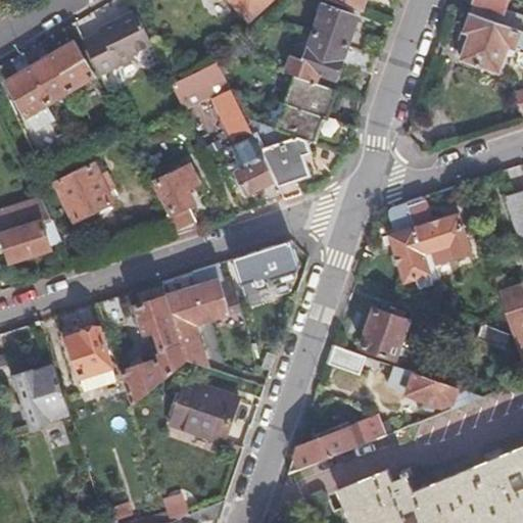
[(272,0),(230,0),(249,20),(272,0)]
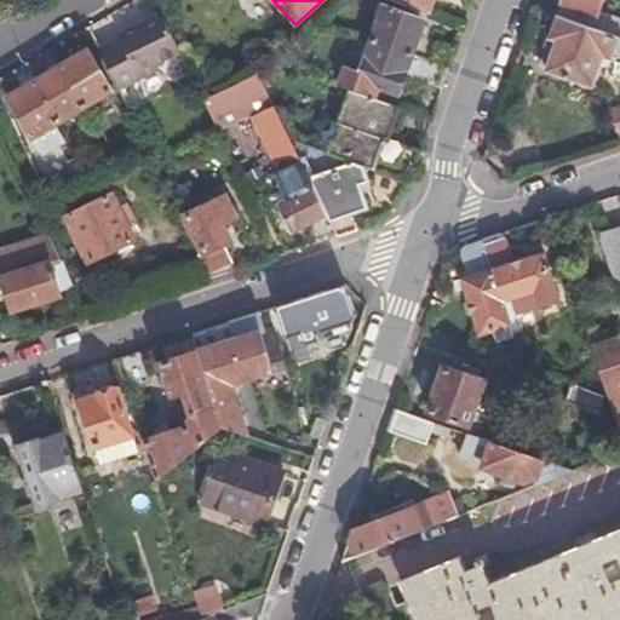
[(564,0),(558,18),(619,39),(619,21),(598,15),(603,0),(564,0)]
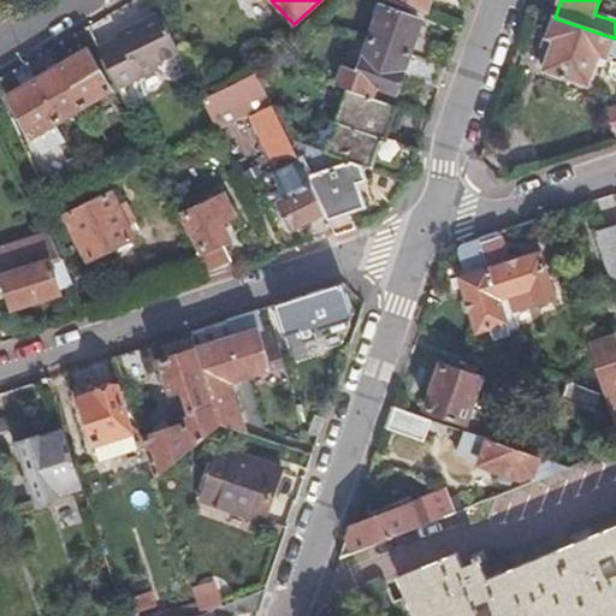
[(379,4),(366,39),(412,54),(448,66),(455,48),(418,35),(419,31),(414,30),(419,17),(379,4)]
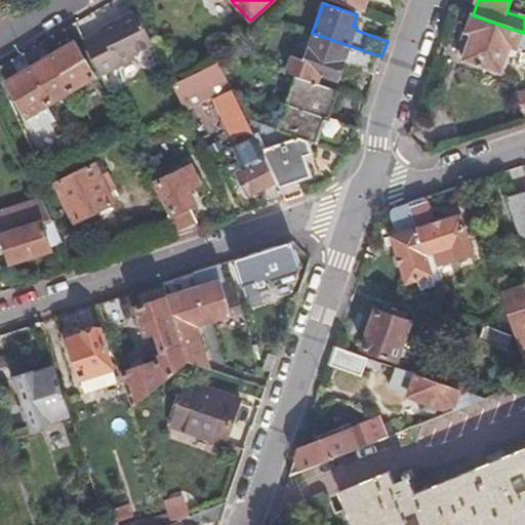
[(87,45),(103,78),(125,68),(123,63),(154,46),(138,12),(103,32),(105,36),(87,45)]
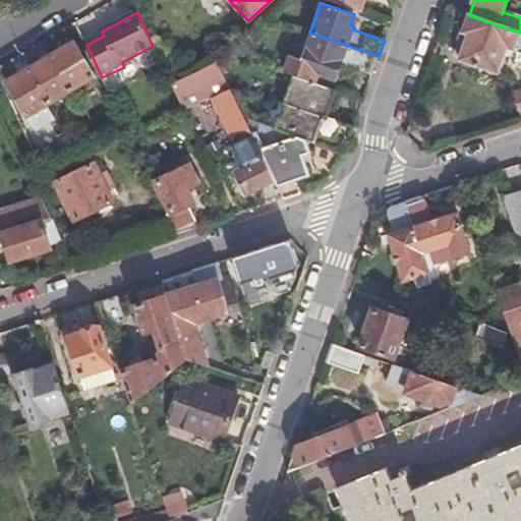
[(520,33),(469,15),(462,35),(468,37),(459,61),(497,74),(506,51),(520,55),(520,33)]
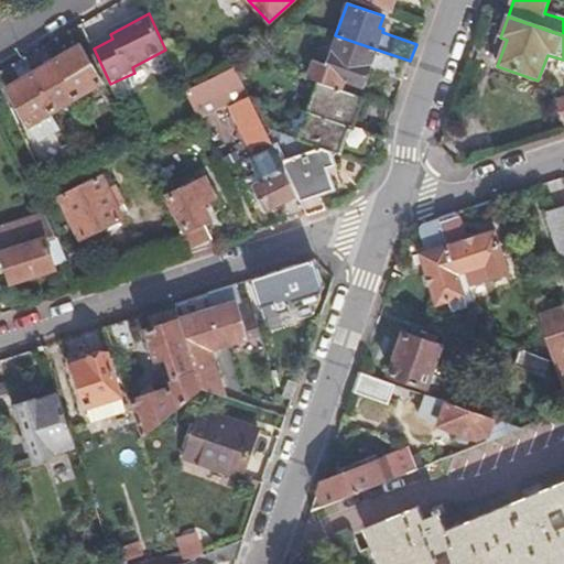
[(318,83),(333,87),(338,76),(364,85),(368,69),(403,80),(409,65),(376,54),(377,50),(335,35),(325,64),(316,61),(306,78),(318,83)]
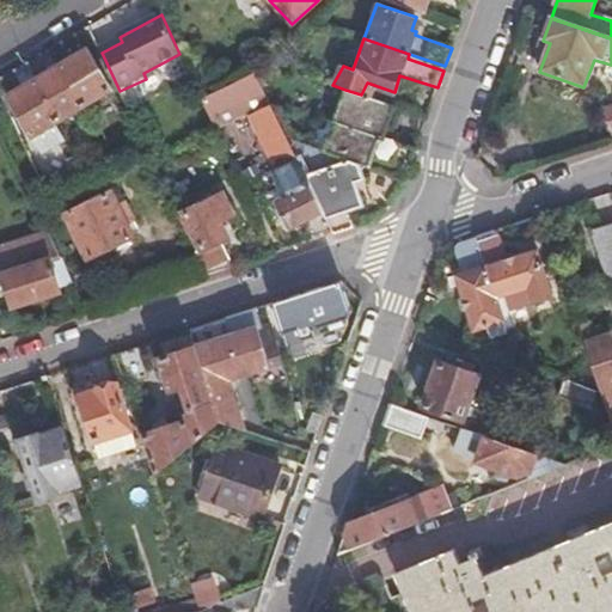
[(89,51),(62,66),(86,105),(111,91),(89,51)]
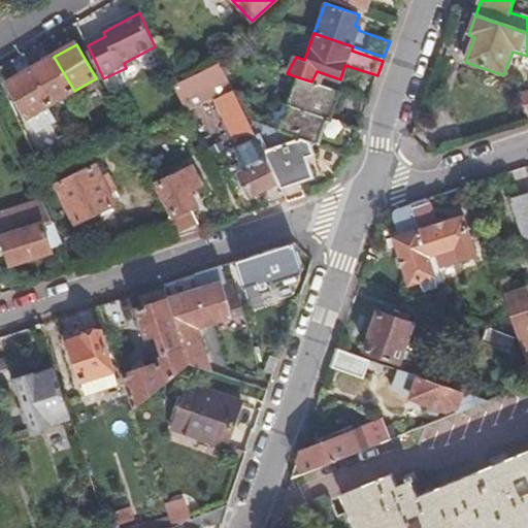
[(384,57),(353,46),(352,51),(383,61),(384,57)]
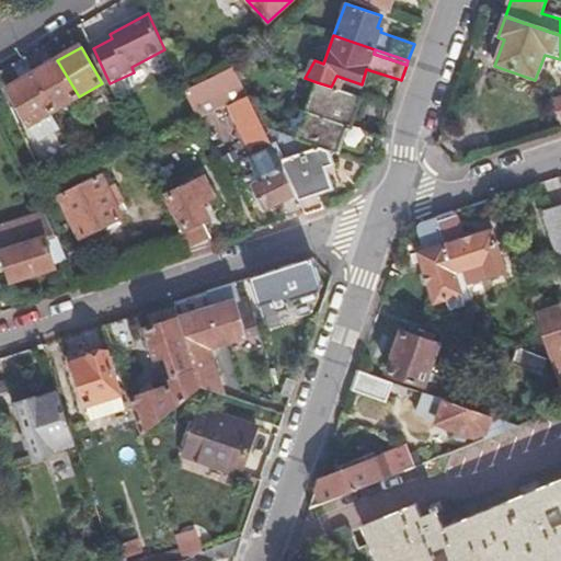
[(57,60),(33,75),(54,111),(79,96),(57,60)]
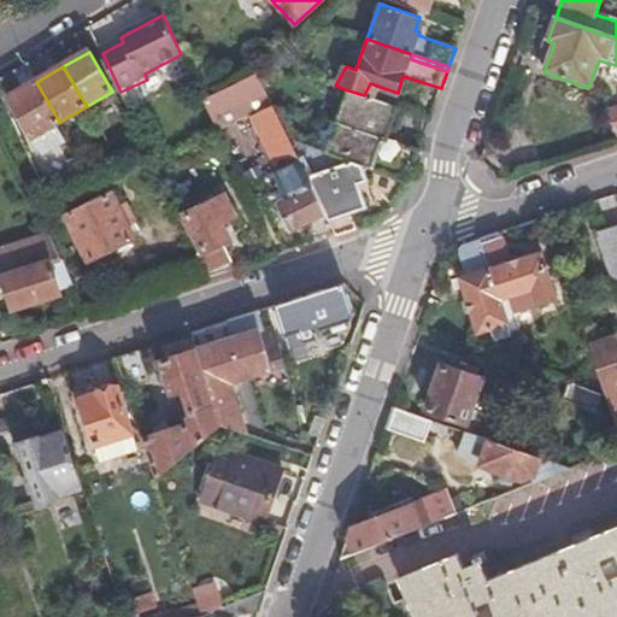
[(258,75),(204,100),(213,122),(218,131),(251,116),(293,200),(278,207),(292,233),(309,224),(317,244),(336,238),(289,141),(270,100),(258,75)]
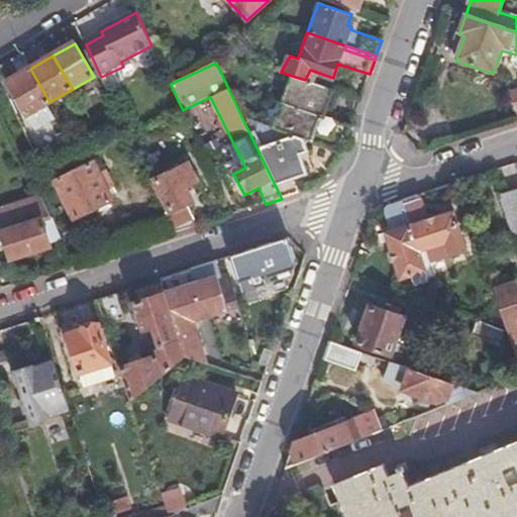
[(49,102),(30,69),(7,82),(35,129),(55,118),(46,104),(49,102)]
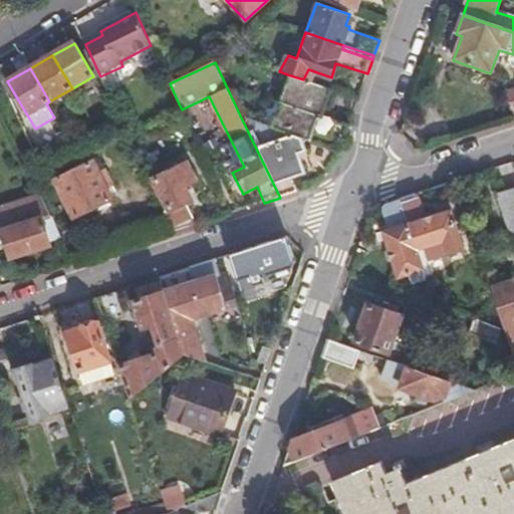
[(319,116),(329,89),(303,79),(290,75),(280,102),(283,104),(319,116)]
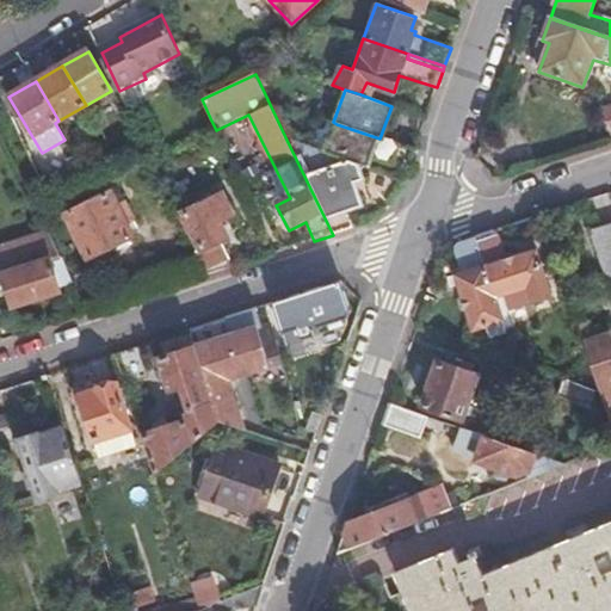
[(408,168),(414,150),(380,139),(337,124),(333,136),(329,134),(322,152),(357,164),(366,167),(370,156),(408,168)]
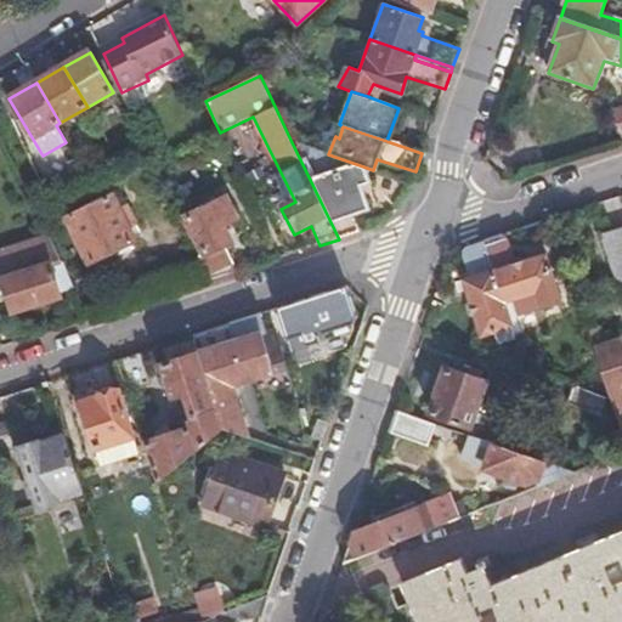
[(328,154),(292,142),(339,239),(357,233),(352,216),(368,210),(358,186),(369,182),(363,167),(328,154)]
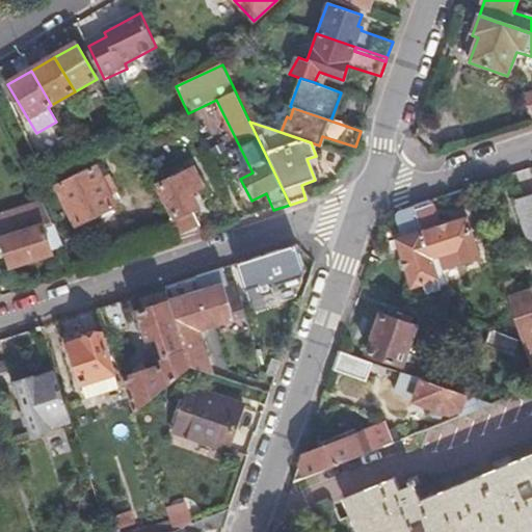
[(98,167),(58,187),(78,225),(117,207),(98,167)]
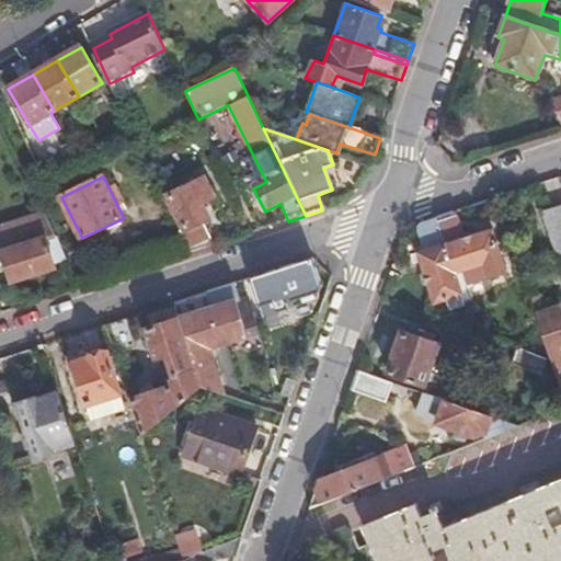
[(185,228),(180,231),(191,253),(215,245),(203,220),(209,217),(203,203),(214,197),(204,178),(169,194),(185,228)]
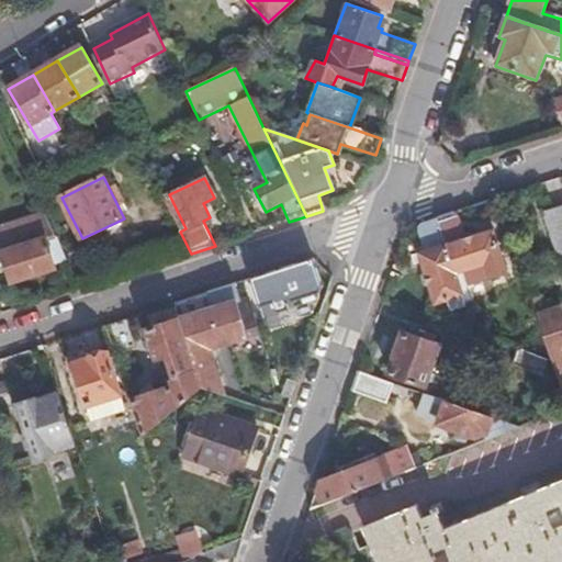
[(561,271),(561,208),(541,215),(561,272),(561,271)]
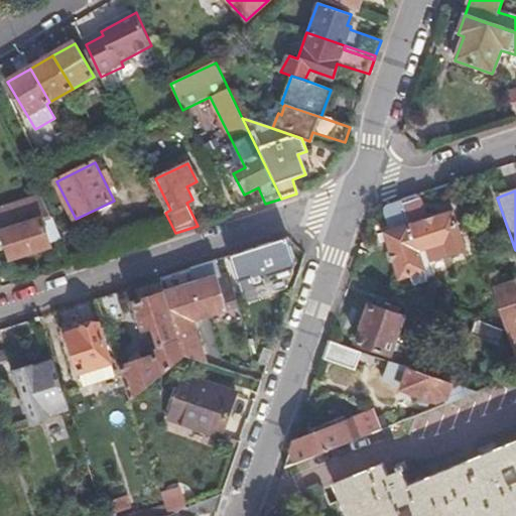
[(52,217),(42,196),(0,209),(0,225),(11,259),(51,246),(50,241),(43,220),(52,217)]
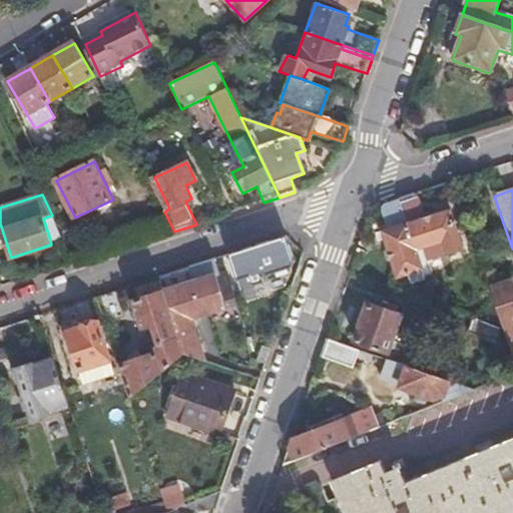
[(415,195),(398,200),(415,249),(422,247),(427,262),(446,255),(462,250),(448,212),(424,220),(415,195)]
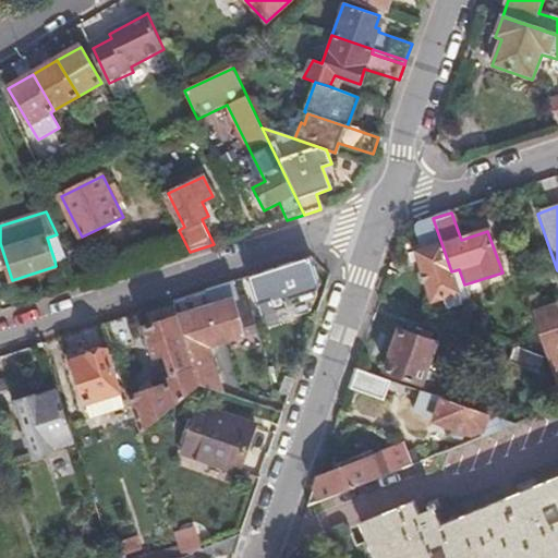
[(417,223),(413,228),(422,252),(414,254),(429,301),(443,296),(446,308),(469,300),(464,284),(459,269),(451,271),(433,218),(417,223)]
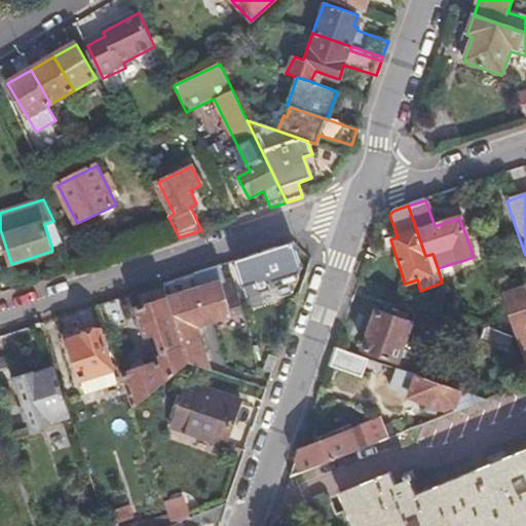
[(51,246),(63,241),(53,221),(44,224),(51,246)]
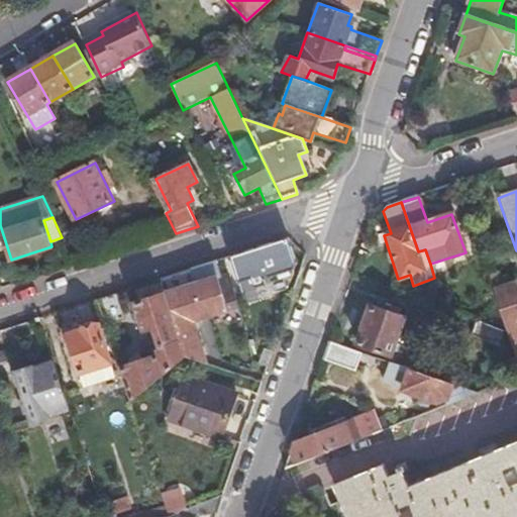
[(286,240),(229,259),(238,286),(266,277),(268,282),(291,274),(294,266),(286,240)]
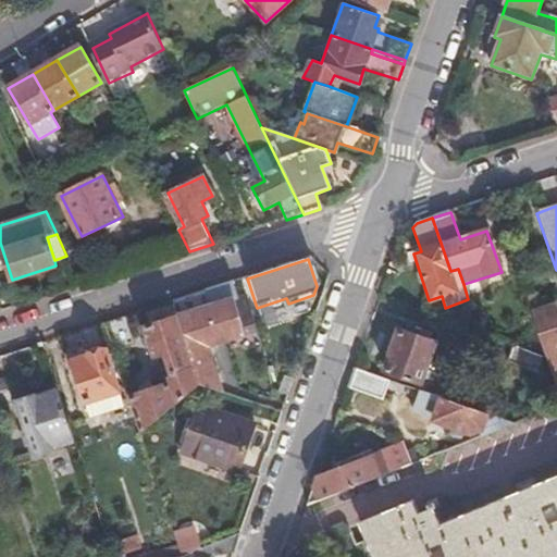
[(223,286),(172,302),(199,385),(221,393),(207,349),(257,333),(245,297),(229,302),(223,286)]
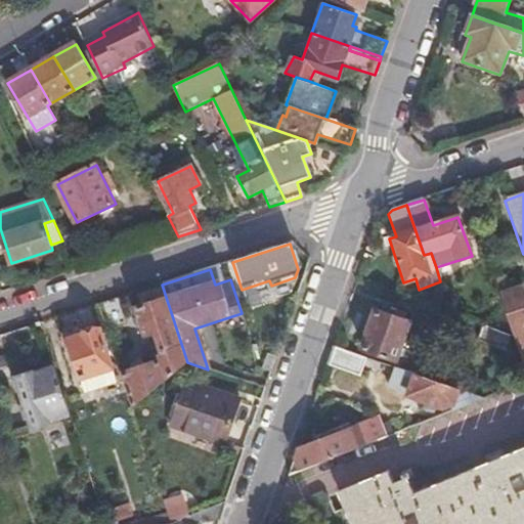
[(121,376),(123,382),(131,404),(187,362),(162,285),(130,295),(143,337),(154,334),(160,353),(160,363),(121,376)]
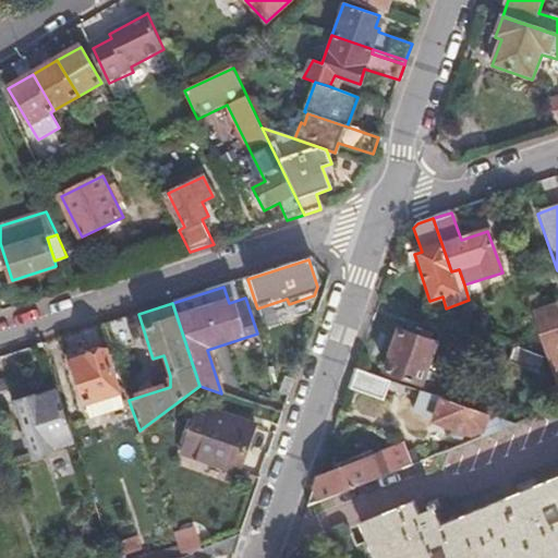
[(545,352),(557,388),(557,311),(556,306),(533,314),(537,329),(545,352)]
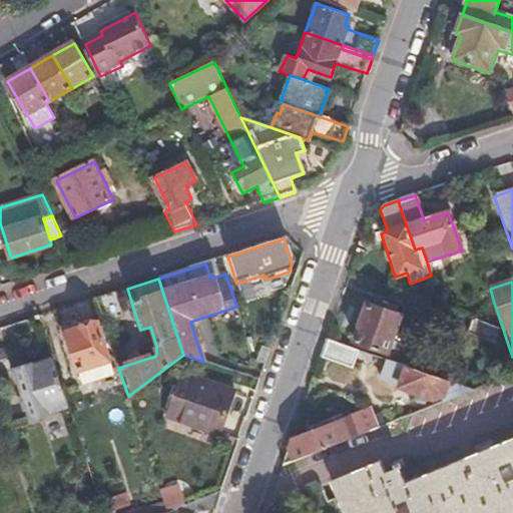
[(121,316),(113,294),(98,299),(106,321),(121,316)]
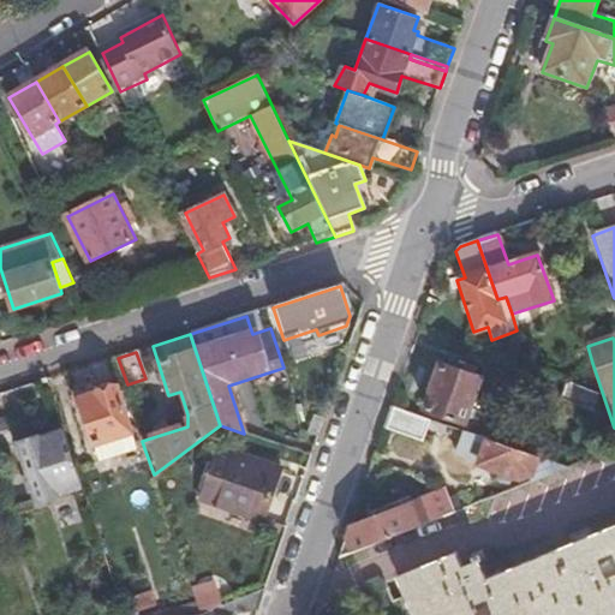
[(440,359),(424,406),(469,421),(484,374),(440,359)]
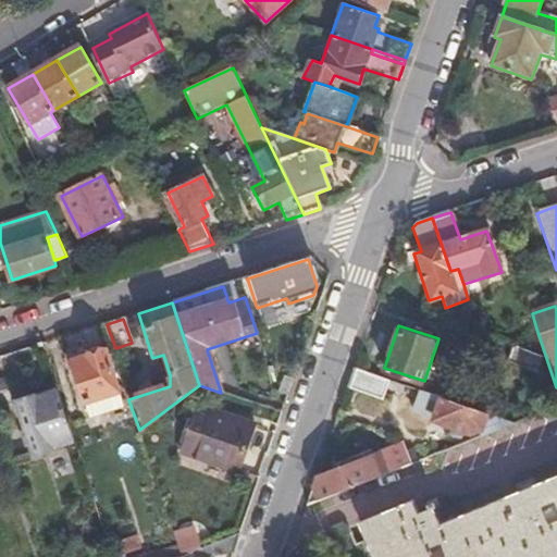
[(536,329),(521,343),(544,351),(536,329)]
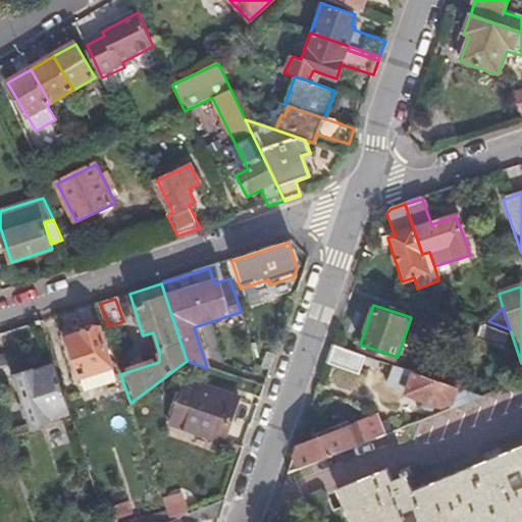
[(481,322),(475,337),(504,348),(509,331),(481,322)]
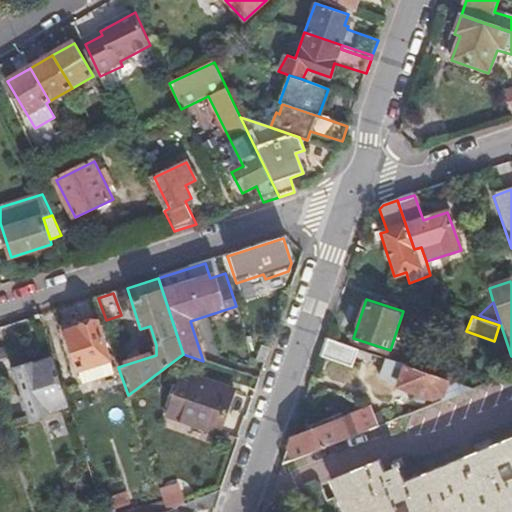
[(83,386),(120,373),(118,367),(115,358),(110,360),(97,324),(66,334),(83,386)]
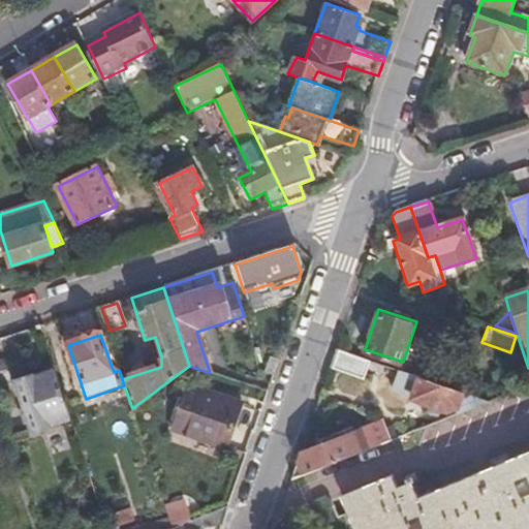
[(338,349),(332,367),(366,379),(372,361),(338,349)]
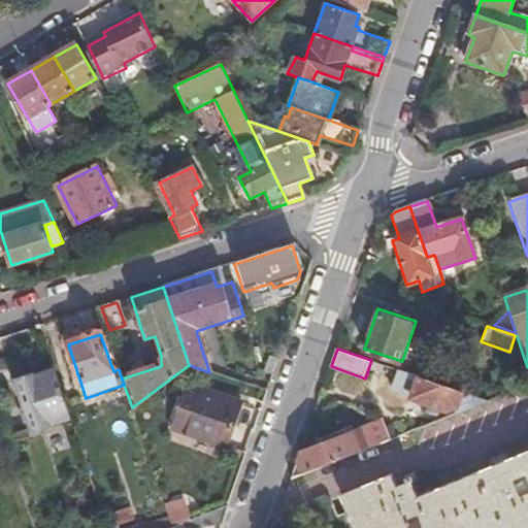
[(0,361),(0,401),(1,404),(22,397),(35,433),(52,427),(51,424),(72,417),(56,370),(34,378),(33,375),(15,381),(7,359),(0,361)]
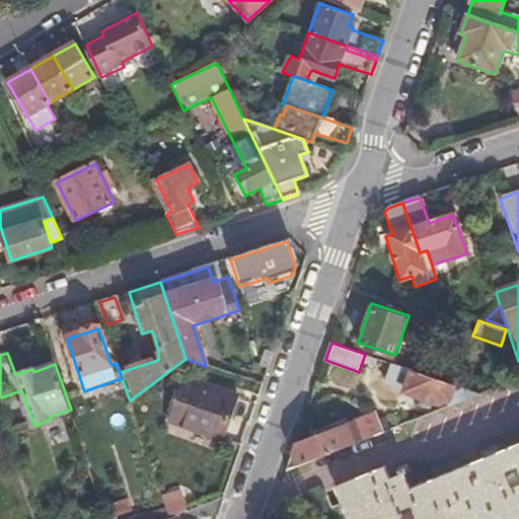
[(449,400),(451,406),(485,393),(394,363),(391,370),(411,376),(405,389),(411,391),(409,395),(433,403),(434,400),(442,402),(449,400)]
